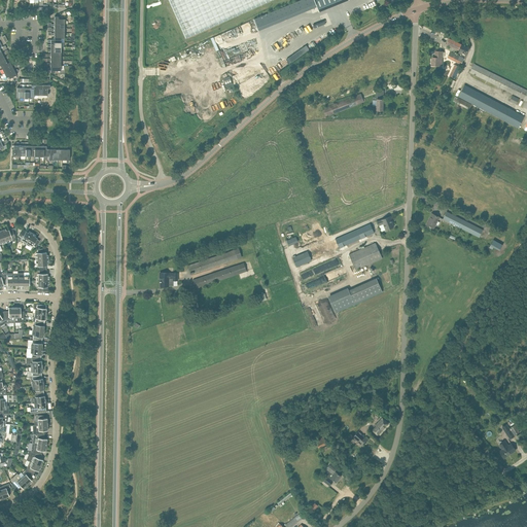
[(169,0),(186,38),(272,0),(169,0)]
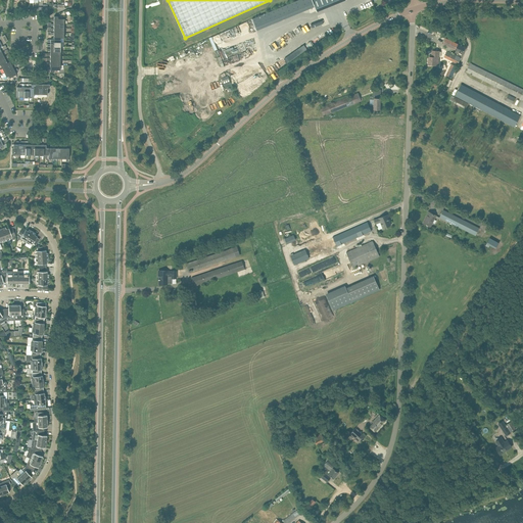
[(312,0),(315,6),(317,11),(345,0),(312,0)]
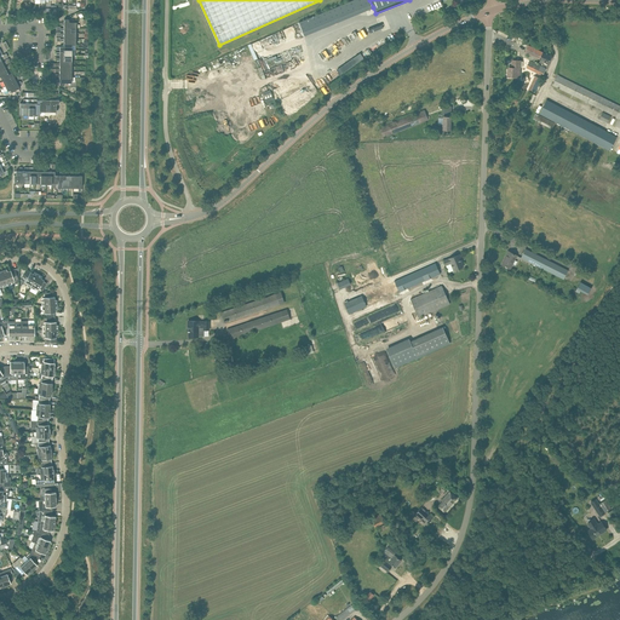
[(543,52),(528,45),(526,52),(539,58),(543,52)]
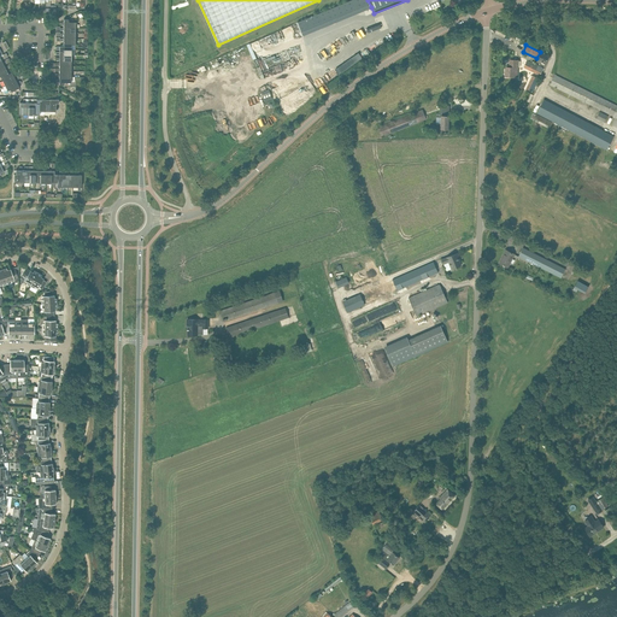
[(360,52),(336,70),(340,76),(364,57),(360,52)]
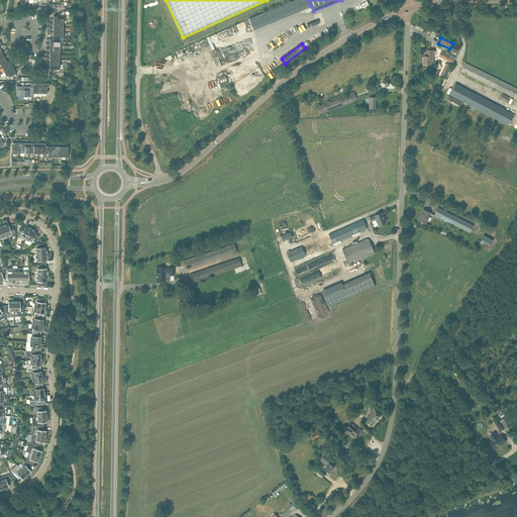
[(2,53),(1,50),(0,50),(0,58),(1,58),(0,56),(3,55),(9,52),(7,48),(4,49),(5,50),(2,53)]
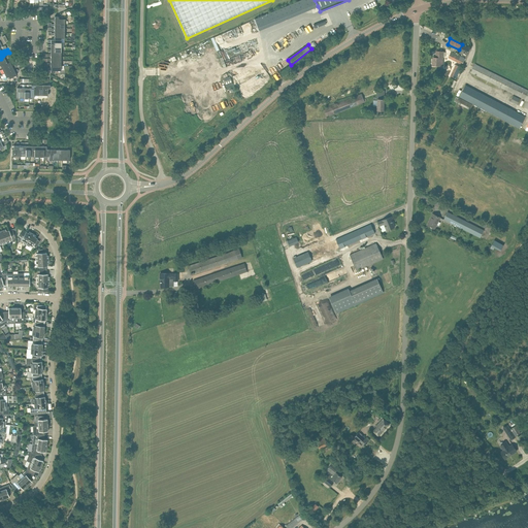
[(433,58),(433,65),(442,66),(443,52),(439,52),(439,53),(436,53),(435,58),(433,58)]
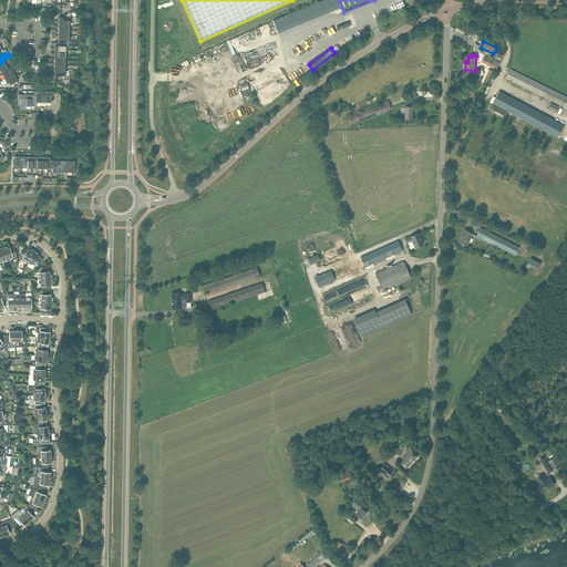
[(496,70),(500,63),(484,55),(481,62),(496,70)]
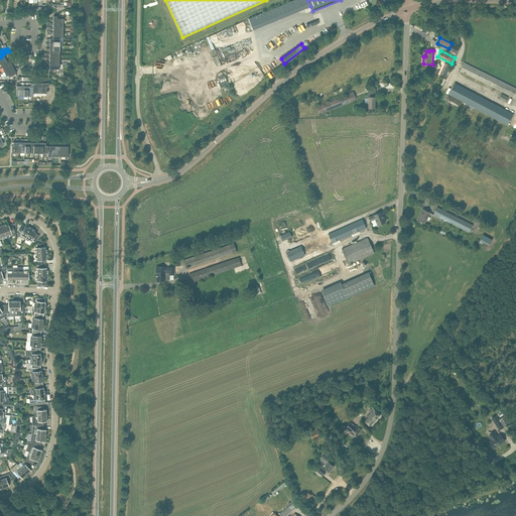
[(3,54),(0,55),(1,57),(0,57),(0,63),(0,62),(6,60),(5,58),(11,55),(9,52),(6,53),(7,54),(4,56),(3,54)]
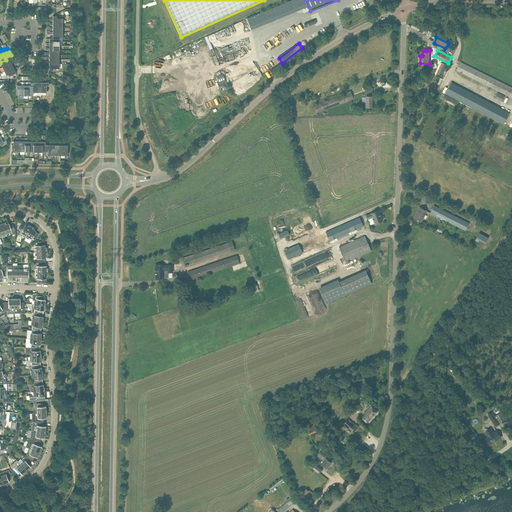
[(10,60),(7,62),(6,60),(0,62),(0,63),(2,67),(8,64),(9,66),(12,64),(11,62),(14,61),(13,59),(10,60)]
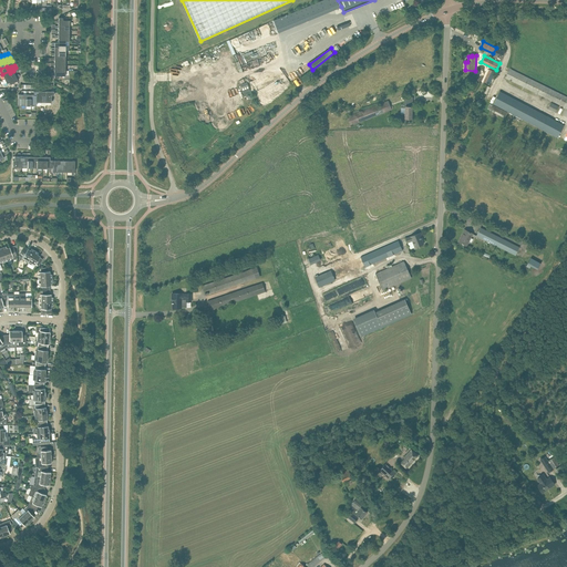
[(566,96),(509,69),(505,78),(566,107),(566,96)]
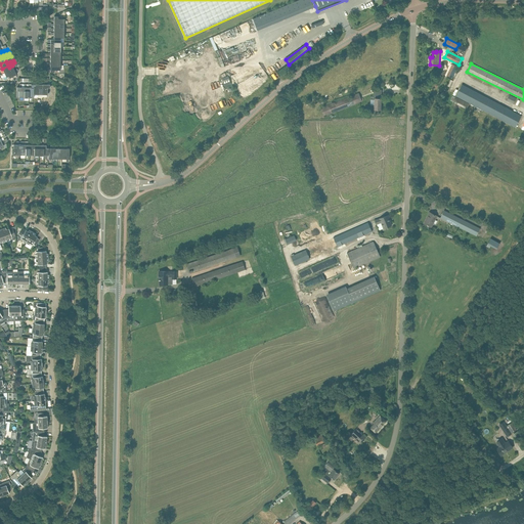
[(12,66),(9,68),(8,66),(2,69),(4,73),(10,70),(11,72),(14,70),(13,68),(16,67),(15,64),(12,66)]
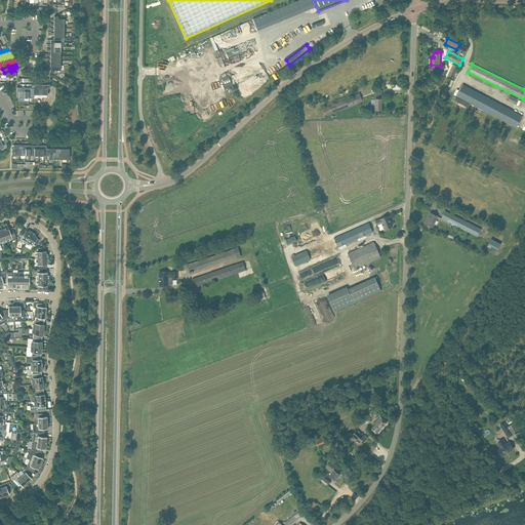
[(6,77),(7,77),(8,79),(16,75),(15,72),(18,71),(17,69),(14,70),(11,72),(10,70),(4,73),(6,77)]
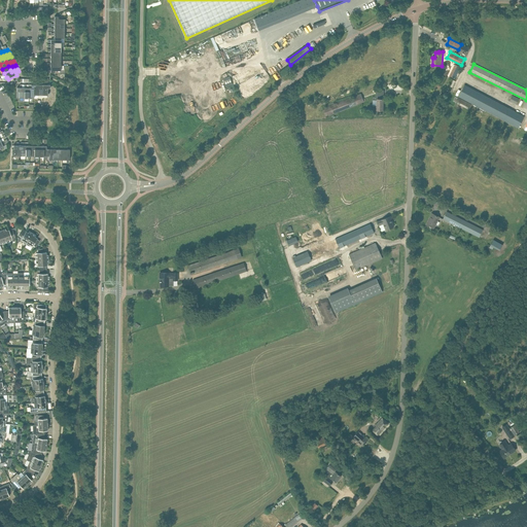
[(226,86),(234,84),(231,76),(224,78),(226,86)]
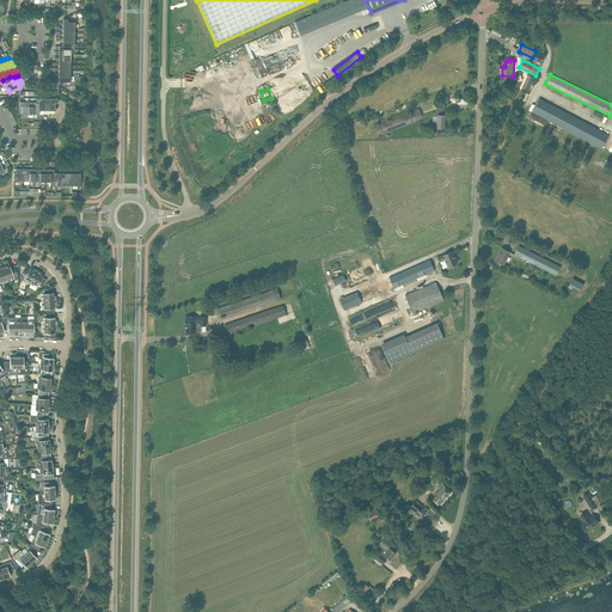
[(610,135),(539,98),(532,111),(603,148),(610,135)]
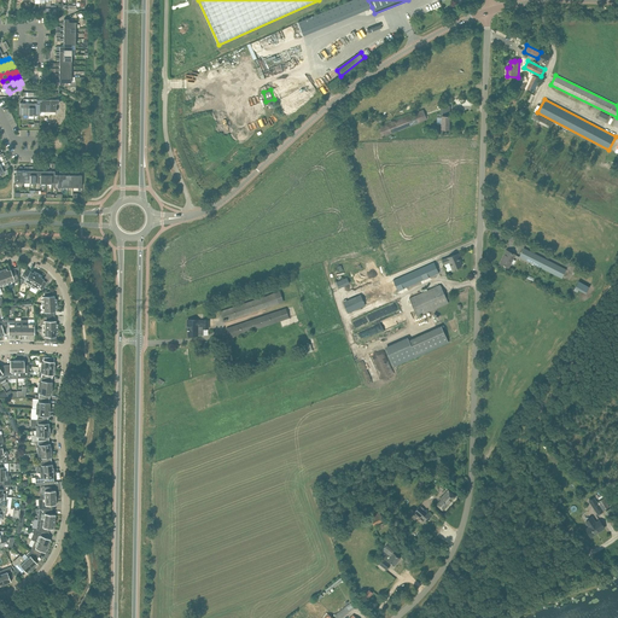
[(423,110),(378,128),(382,136),(426,120),(423,110)]
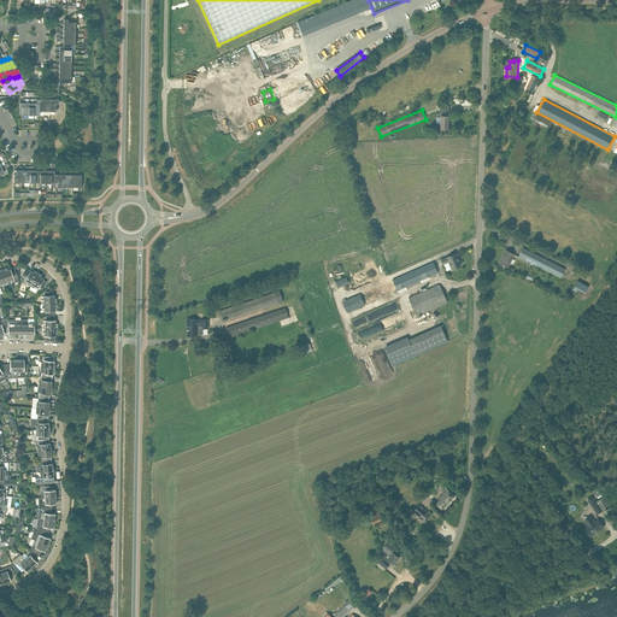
[(607,117),(599,112),(597,118),(605,122),(607,117)]
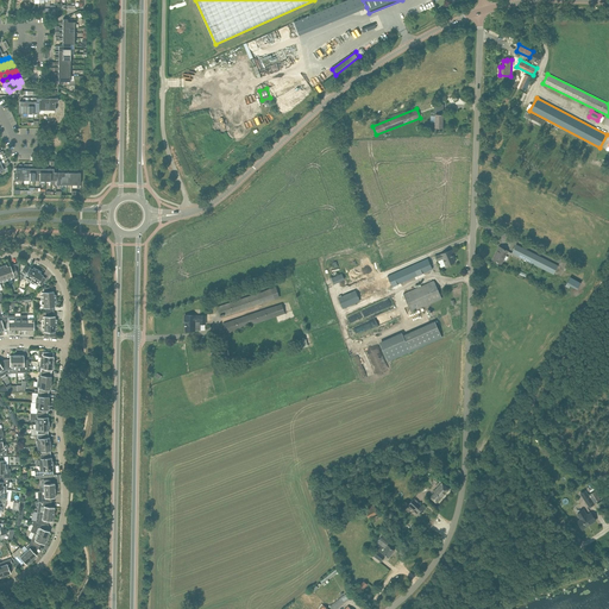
[(541,126),(545,120),(529,112),(526,119),(541,126)]
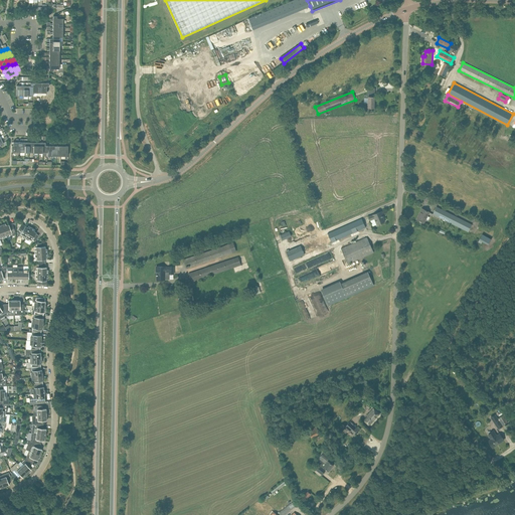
[(11,152),(20,152),(20,146),(18,146),(18,142),(18,139),(16,139),(16,142),(13,142),(13,145),(11,145),(11,152)]
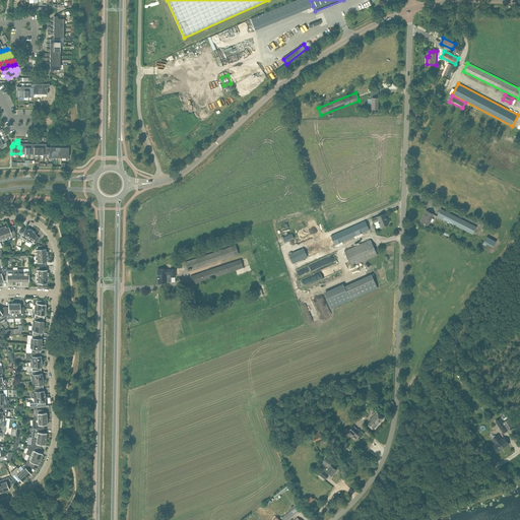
[(472,235),(476,226),(441,208),(437,216),(472,235)]
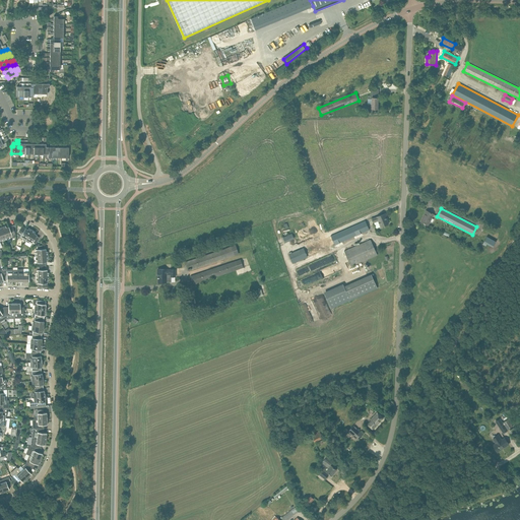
[(431,213),(427,210),(420,221),(429,225),(434,214),(431,213)]
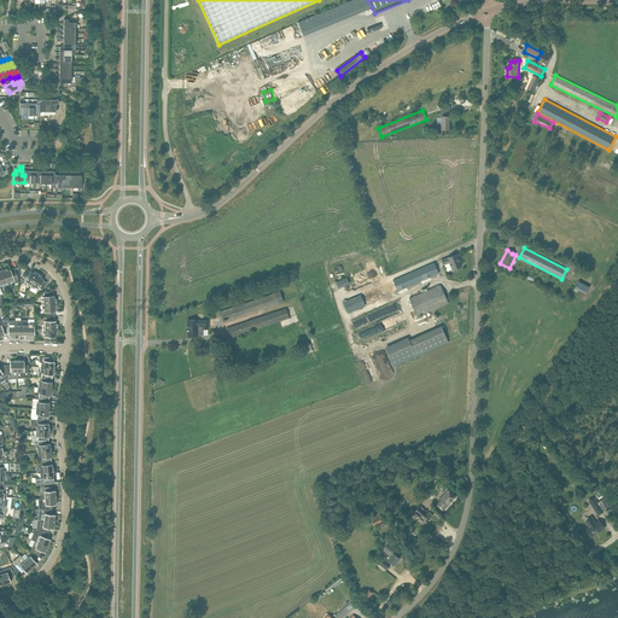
[(460,258),(458,254),(448,257),(442,260),(444,264),(449,262),(453,269),(462,266),(459,258),(460,258)]
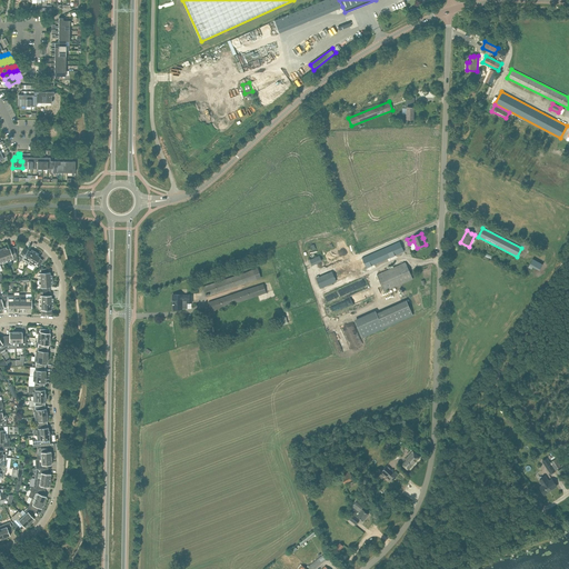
[(348,238),(317,251),(333,290),(365,277),(348,238)]
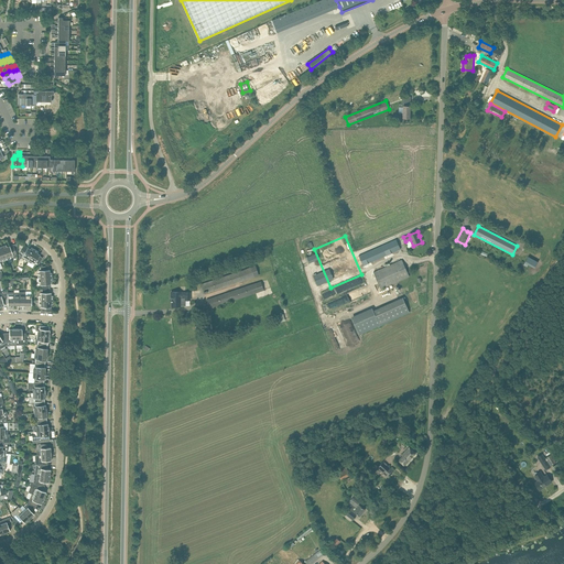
[(397,239),(359,256),(364,264),(400,249),(397,239)]
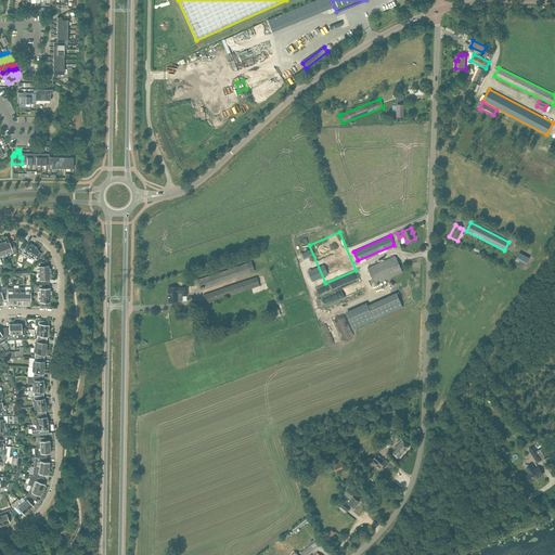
[(27,243),(20,240),(18,249),(24,254),(24,255),(27,257),(34,245),(30,243),(29,245),(27,243)]
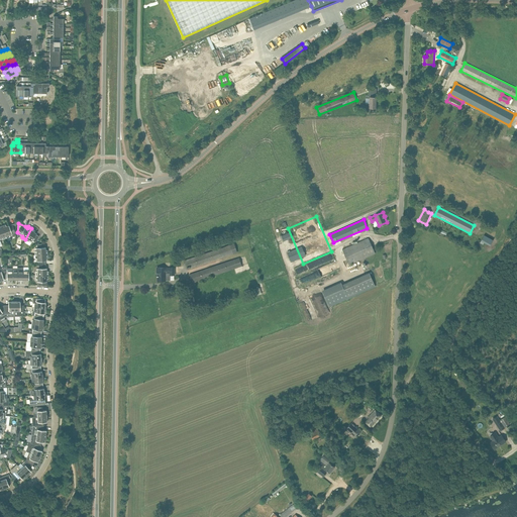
[(6,226),(5,224),(2,225),(6,238),(10,236),(9,235),(12,234),(11,233),(15,232),(12,225),(9,226),(9,225),(6,226)]
